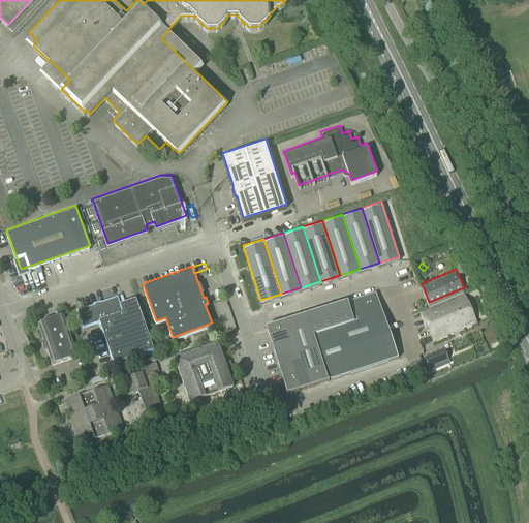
[(398,354),(395,342),(376,287),(350,296),(356,316),(354,317),(334,324),(316,330),(331,376),(398,354)]
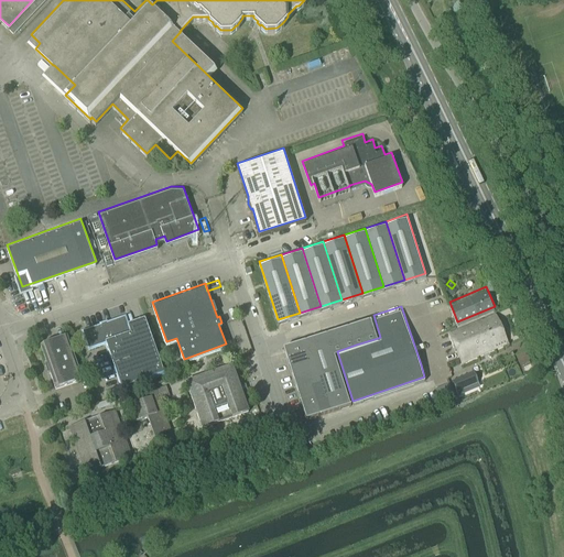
[(475,318),(449,328),(461,356),(461,357),(462,358),(477,351),(495,343),(496,343),(508,338),(501,324),(496,309),(479,316),(475,318)]
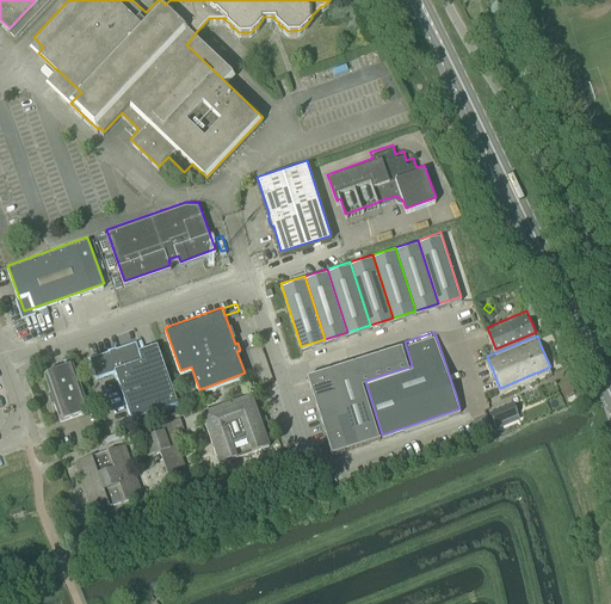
[(178,400),(167,369),(156,340),(139,346),(136,338),(90,353),(97,373),(115,367),(131,417),(178,400)]
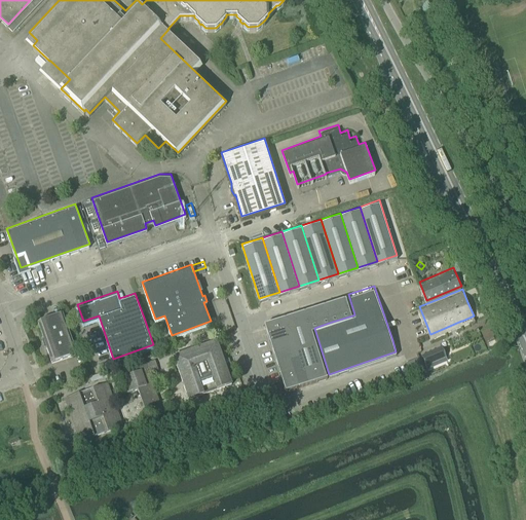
[(345,295),(325,301),(332,322),(352,316),(345,295)]
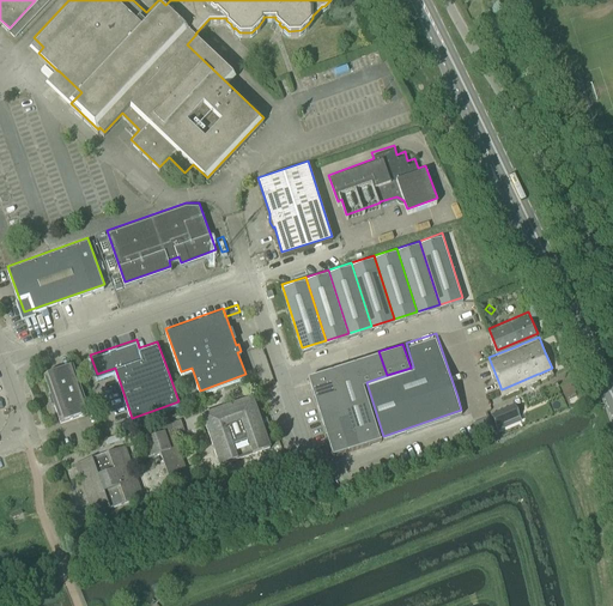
[(378,351),(356,359),(363,382),(366,382),(387,375),(378,351)]
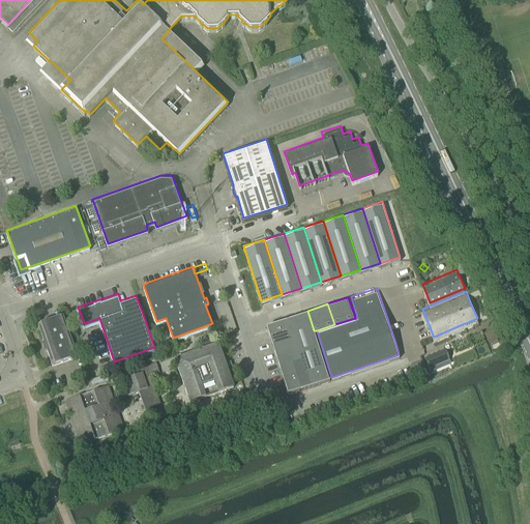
[(307,311),(287,317),(297,350),(318,344),(314,330),(307,311)]
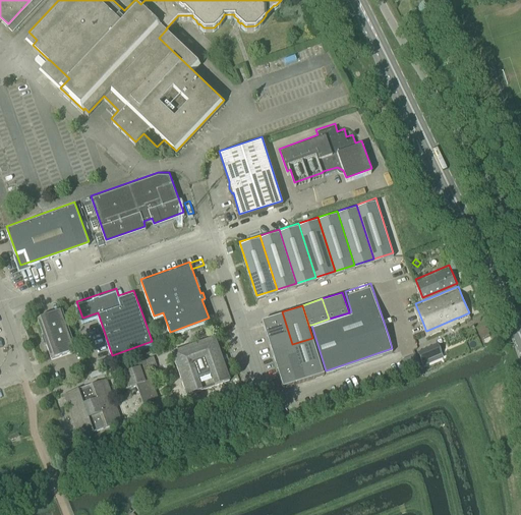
[(51,354),(75,346),(61,307),(38,316),(51,354)]
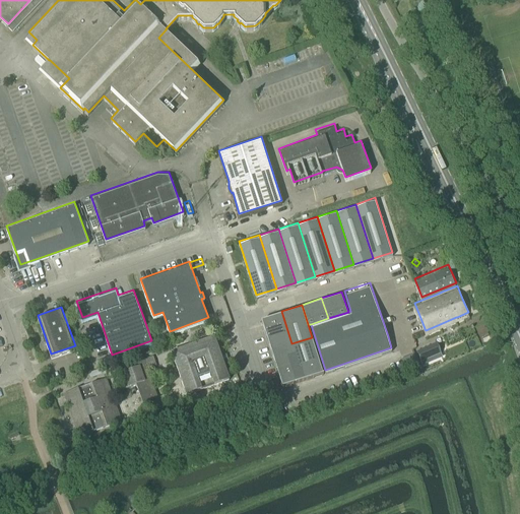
[(291,343),(281,311),(261,317),(272,350),(291,343)]
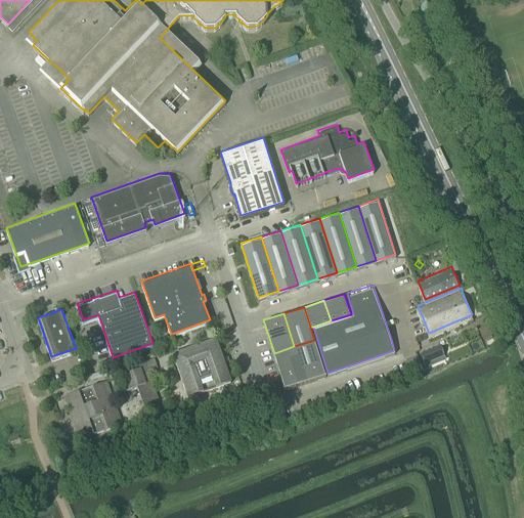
[(484,339),(491,336),(486,321),(479,325),(484,339)]
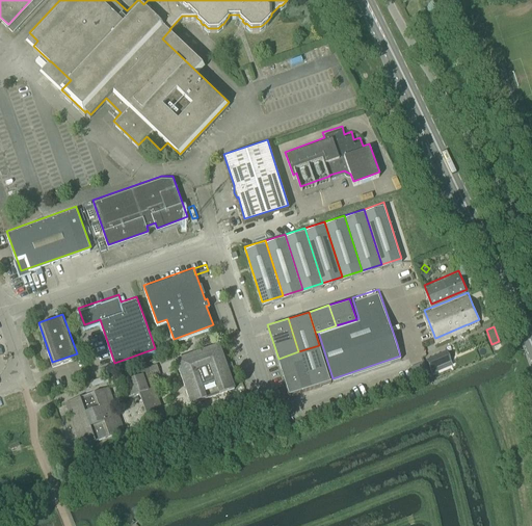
[(191,399),(234,384),(219,341),(176,356),(191,399)]
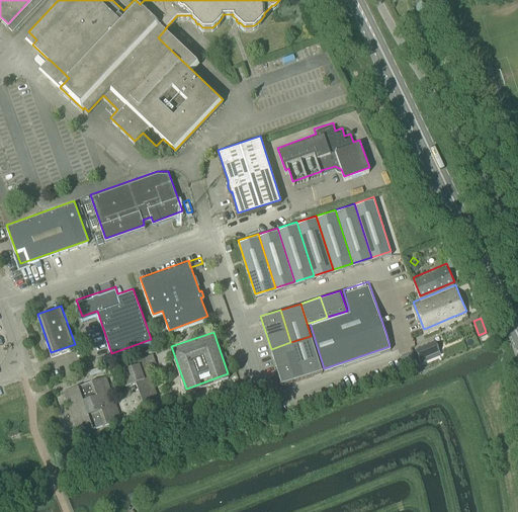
[(322,369),(311,336),(290,342),(300,374),(322,369)]
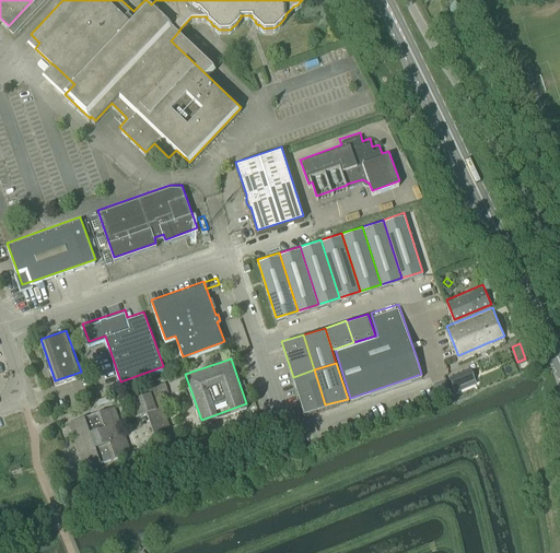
[(454,384),(474,375),(469,364),(450,373),(454,384)]
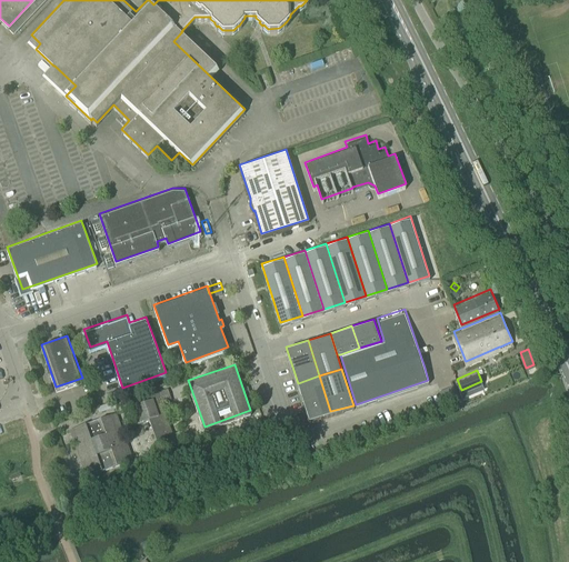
[(319,375),(298,383),(309,419),(313,417),(330,411),(319,375)]
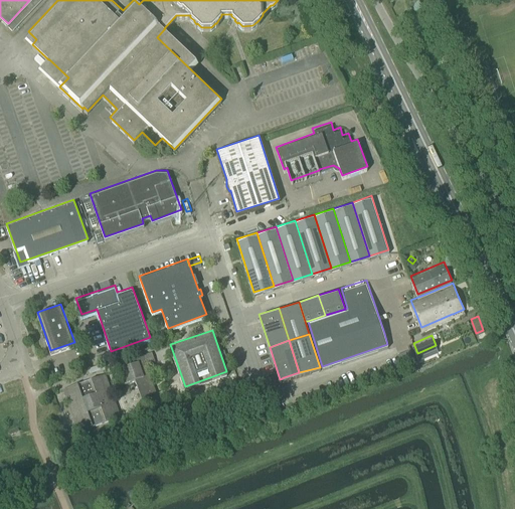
[(401,361),(412,357),(409,347),(398,352),(401,361)]
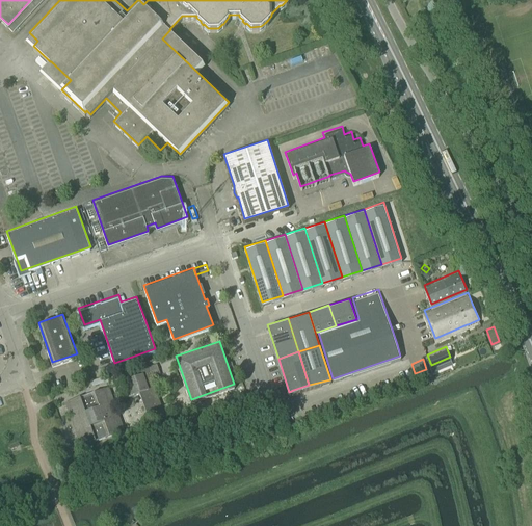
[(152,372),(159,369),(155,360),(149,363),(152,372)]
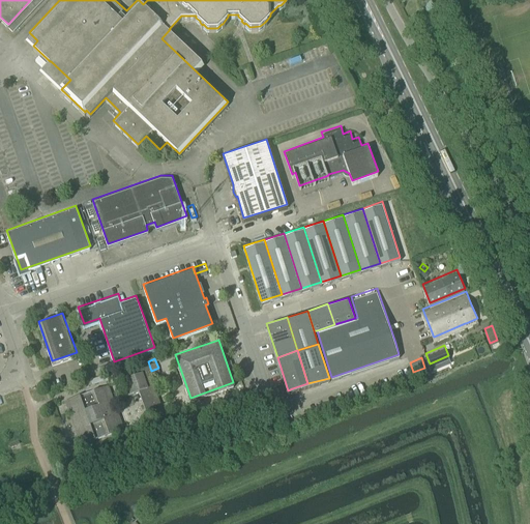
[(140,361),(143,369),(119,377),(124,393),(139,387),(149,415),(164,410),(146,359),(140,361)]
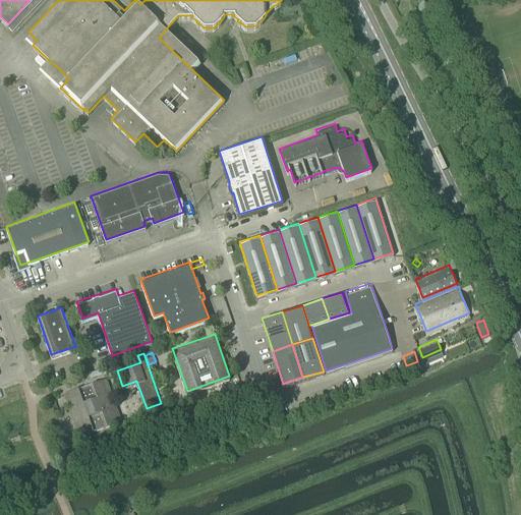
[(90,368),(92,374),(107,368),(105,363),(90,368)]
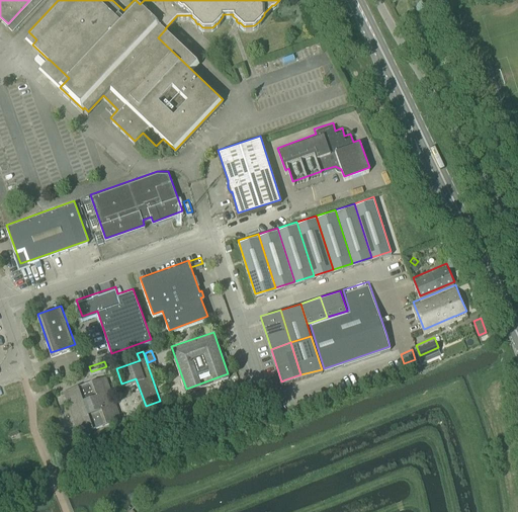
[(78,430),(120,415),(105,372),(64,388),(78,430)]
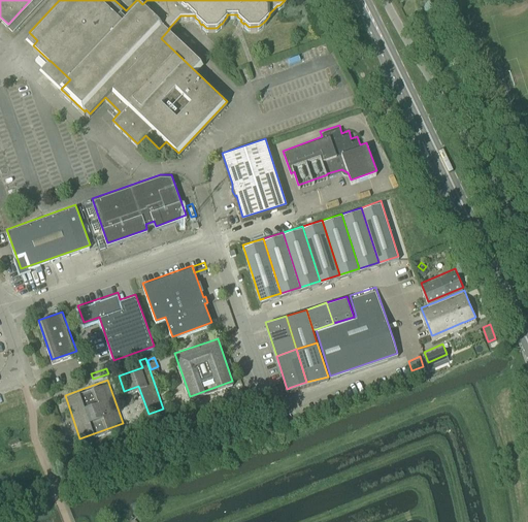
All buildings are outlined.
